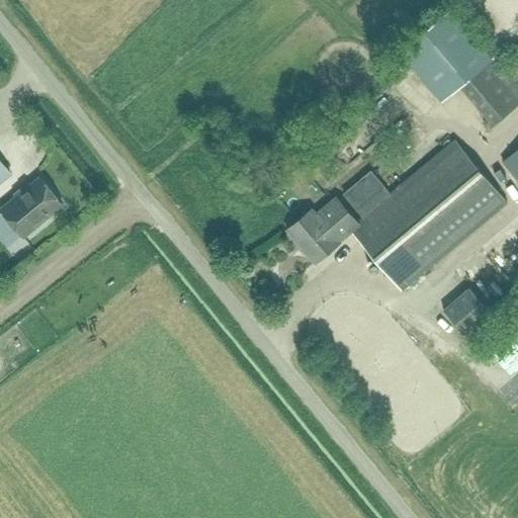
[(517,101),(517,84),(494,55),(491,59),(448,9),(399,51),(441,100),(458,85),(492,123),(517,101)]
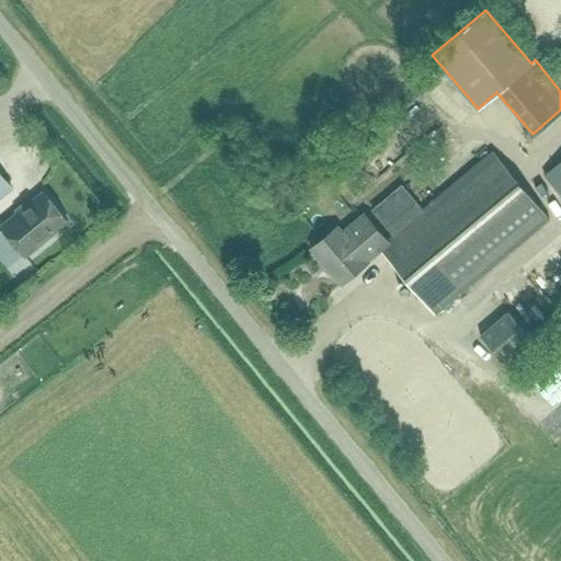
[(230,138),(225,132),(218,137),(224,144),(230,138)]
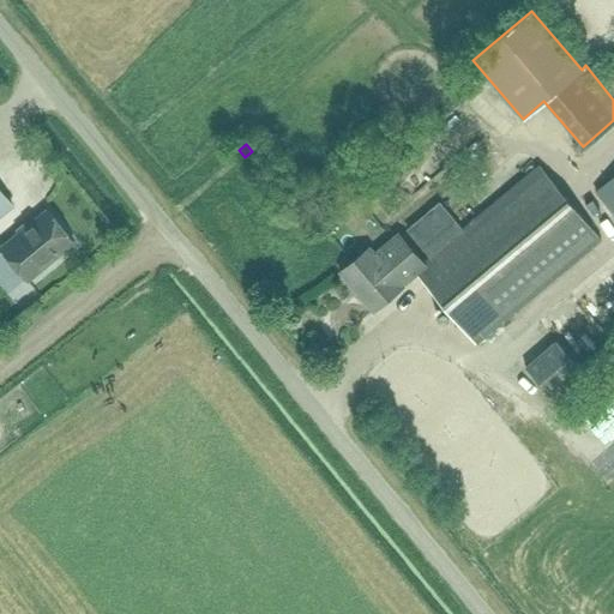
[(368,246),(339,271),(372,311),(401,286),(416,272),(476,342),(600,238),(537,164),(462,228),(439,203),(407,230),(428,256),(420,264),(409,251),(410,251),(397,235),(374,253),(368,246)]
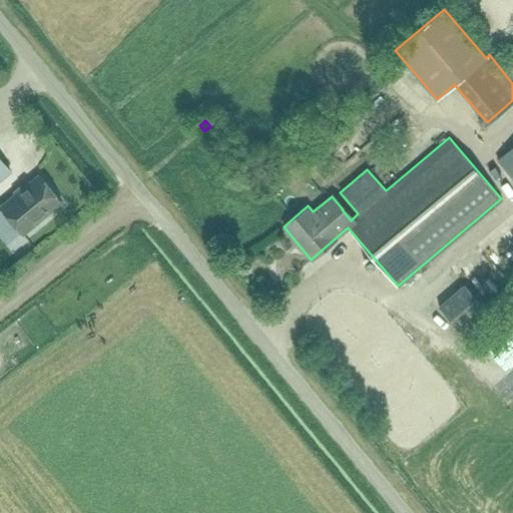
[(512,146),(497,159),(512,178),(512,146)]
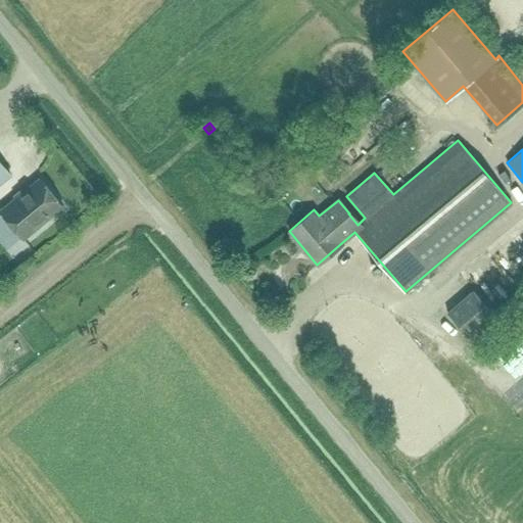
[(62,205),(39,178),(0,210),(22,238),(62,205)]
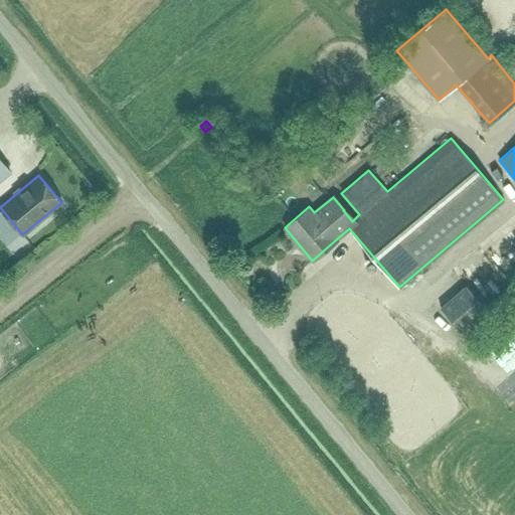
[(493,317),(465,285),(440,307),(467,339),(493,317)]
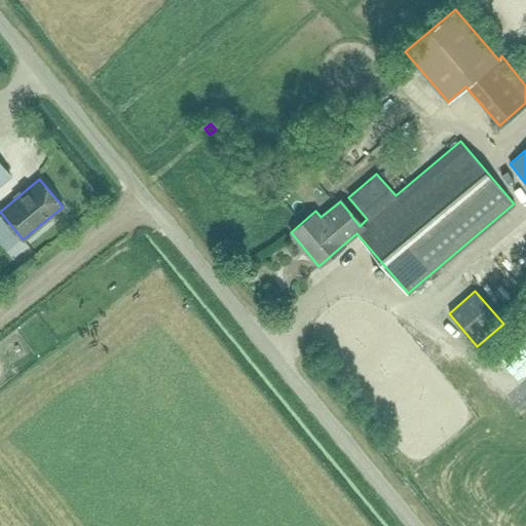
[(525,336),(499,358),(512,373),(520,367),(525,375),(525,336)]
